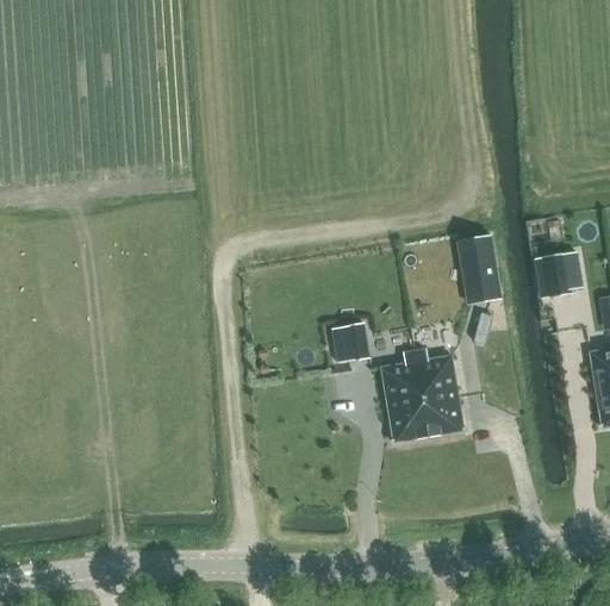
[(475,272),(498,268),(492,236),(471,239),(475,272)]
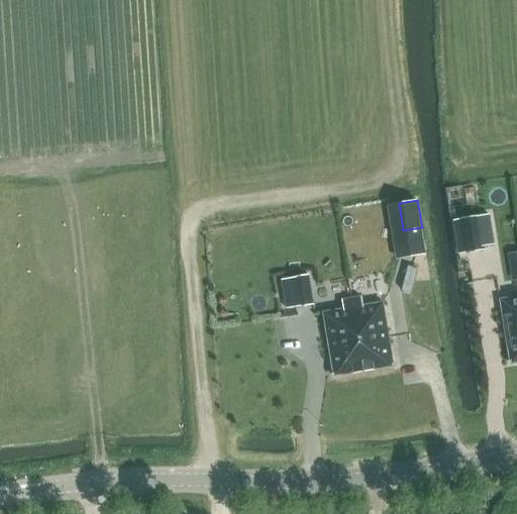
[(494,242),(489,212),(461,216),(467,250),(485,247),(484,243),(494,242)]
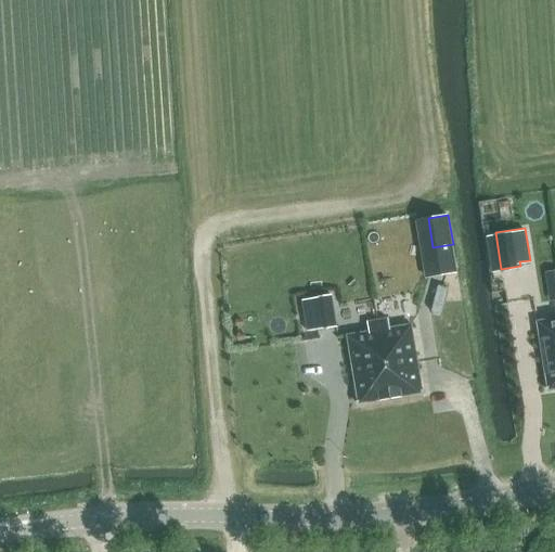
[(333,302),(331,292),(313,295),(319,328),(332,325),(336,324),(333,302)]
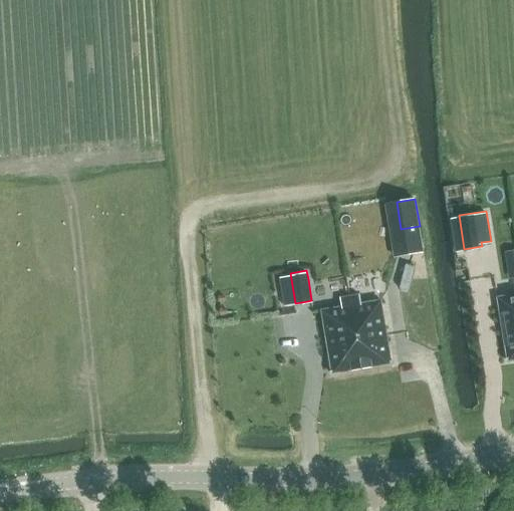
[(331,369),(331,371),(333,371),(336,370),(390,362),(392,362),(392,359),(391,360),(380,298),(361,301),(359,292),(340,295),(341,305),(321,308),(323,318),(331,369)]
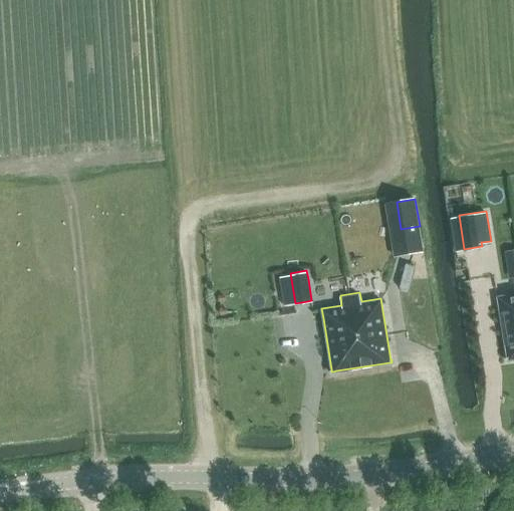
[(513,292),(497,295),(507,357),(507,359),(509,359),(509,358),(513,357),(513,292)]
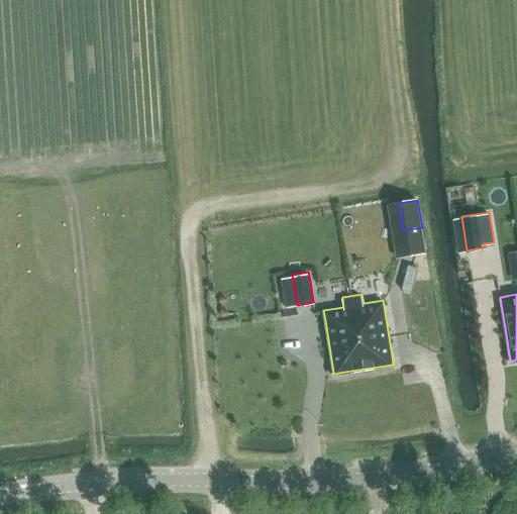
[(516,381),(502,385),(504,396),(516,392),(516,381)]
